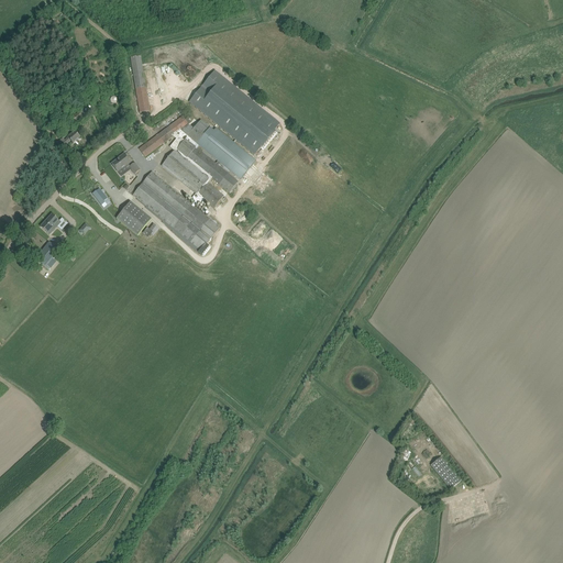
[(140,113),(150,111),(141,56),(131,57),(140,113)]
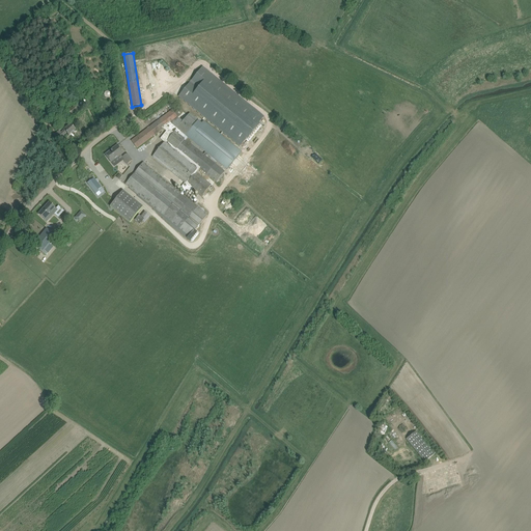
[(197,74),(178,96),(240,146),(247,138),(249,141),(261,126),(259,123),(263,117),(204,68),(202,66),(197,74)]
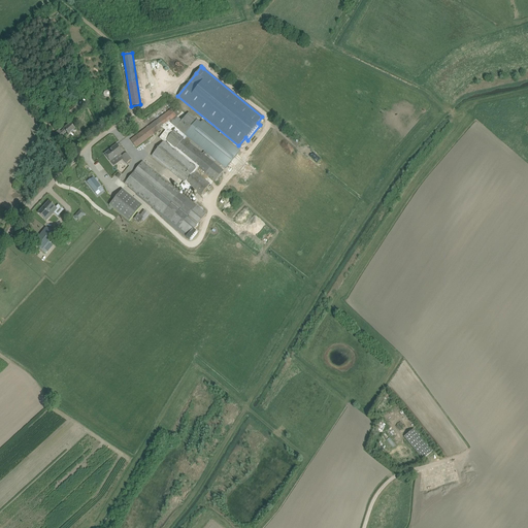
[(68,110),(71,114),(80,106),(77,103),(68,110)]
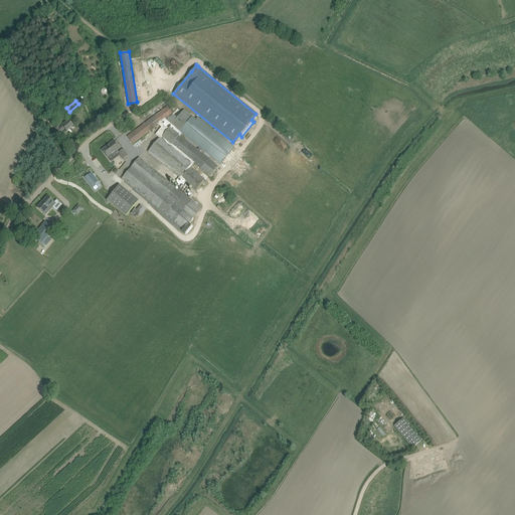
[(178,185),(175,188),(139,158),(122,178),(126,182),(125,183),(134,190),(133,190),(149,203),(148,204),(158,211),(157,212),(185,234),(185,233),(186,234),(193,227),(189,223),(201,208),(178,190),(182,184),(184,186),(186,183),(193,189),(195,191),(204,180),(205,179),(190,167),(194,163),(209,177),(217,167),(218,166),(200,151),(201,150),(220,165),(225,158),(229,161),(232,157),(229,154),(234,148),(197,118),(191,126),(187,123),(192,117),(184,110),(177,118),(172,114),(174,113),(172,110),(169,106),(167,107),(127,137),(133,144),(157,126),(158,125),(161,127),(161,128),(155,135),(159,139),(148,152),(151,154),(179,177),(176,181),(178,185)]
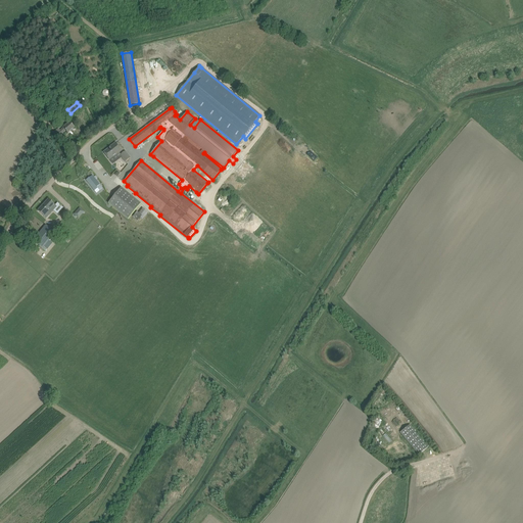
[(48,113),(44,117),(49,122),(53,117),(48,113)]
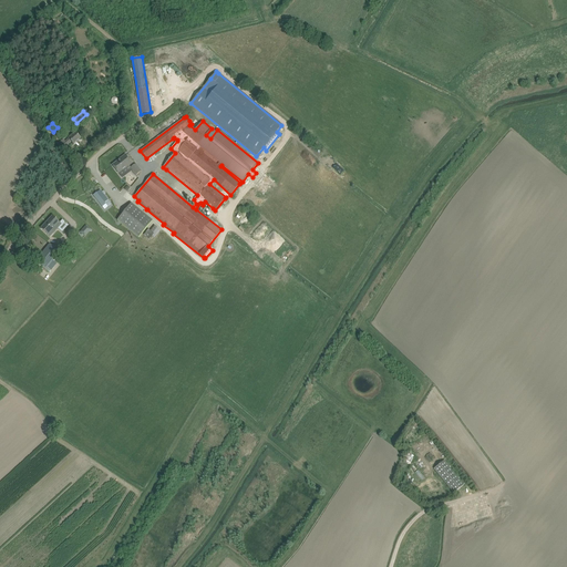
[(75,133),(71,136),(69,138),(65,142),(63,140),(60,143),(64,148),(68,145),(71,142),(74,144),(81,138),(75,133)]
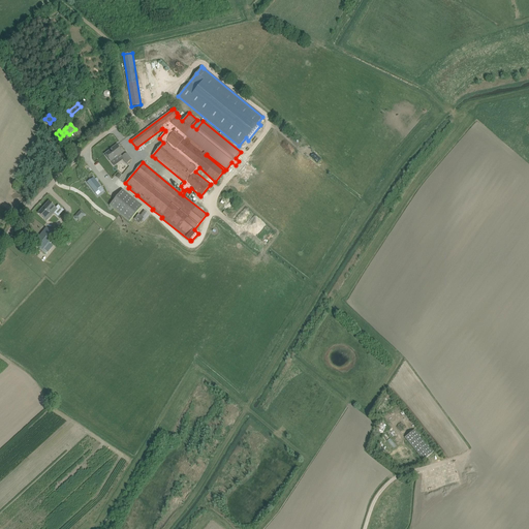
[(104,154),(107,158),(111,162),(115,159),(123,153),(117,145),(112,149),(110,150),(110,151),(104,154)]
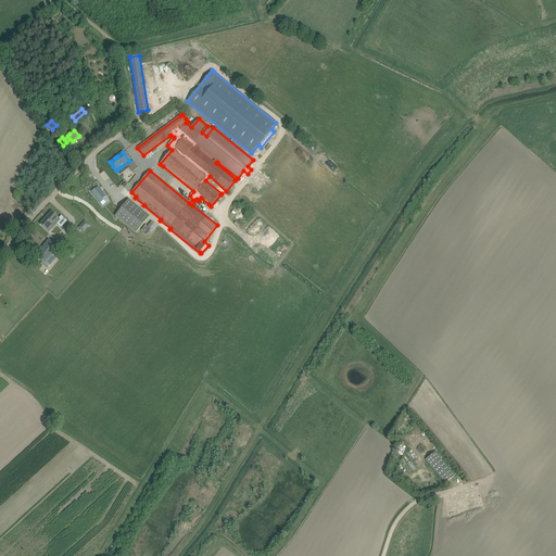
[(138,168),(134,161),(128,165),(134,172),(138,168)]
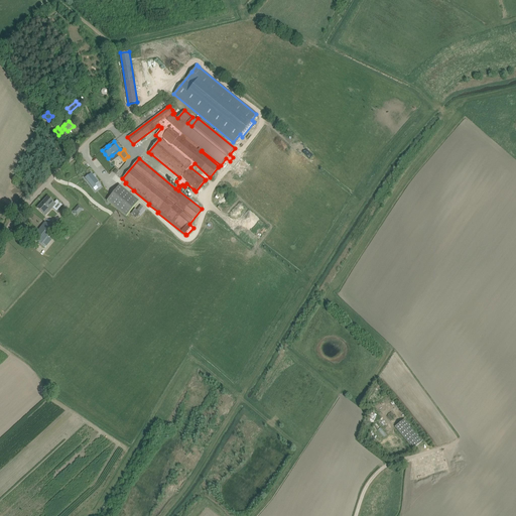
[(88,175),(85,177),(93,188),(96,186),(95,184),(99,182),(92,173),(88,175)]
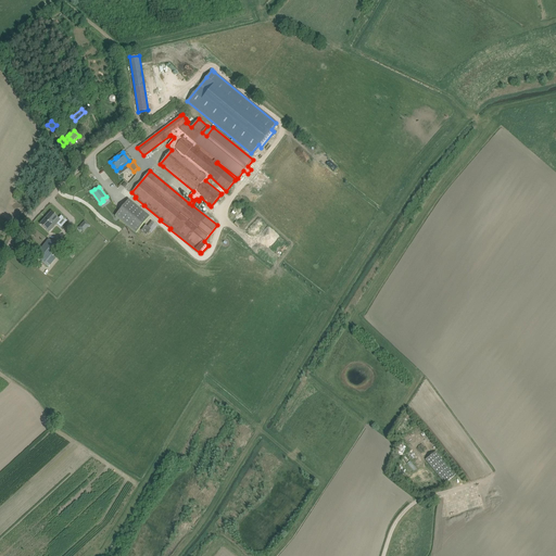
[(136,234),(150,216),(128,199),(115,216),(136,234)]
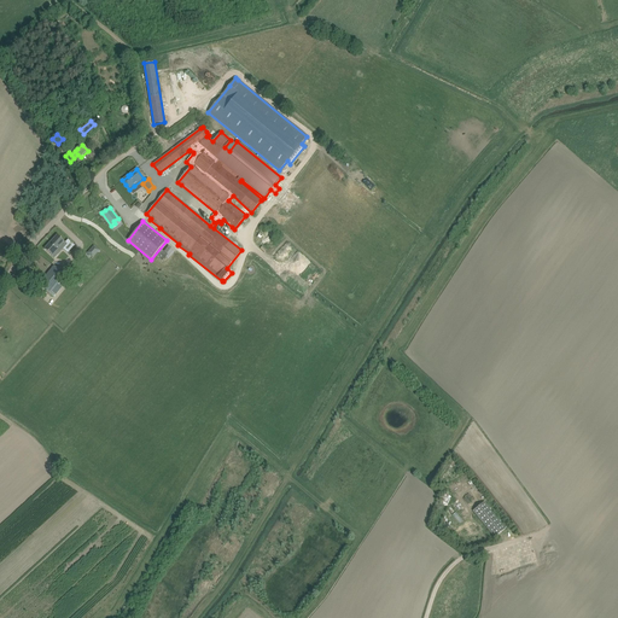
[(57,235),(45,249),(52,256),(54,258),(63,250),(68,254),(75,246),(68,240),(65,243),(57,235)]
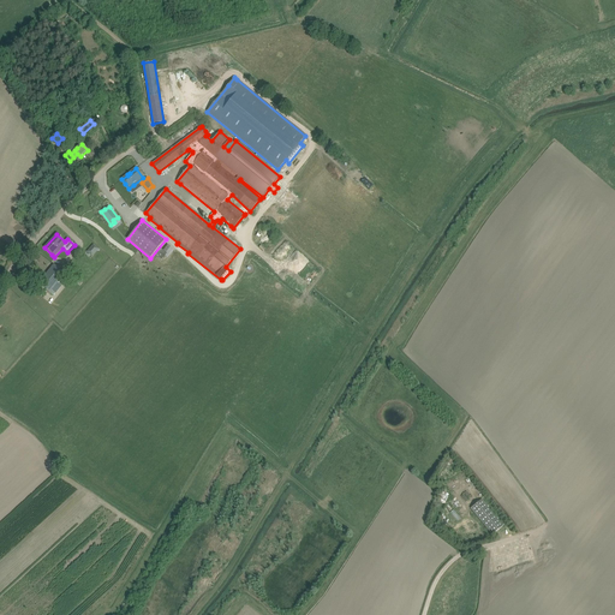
[(94,245),(88,252),(91,256),(97,250),(94,245)]
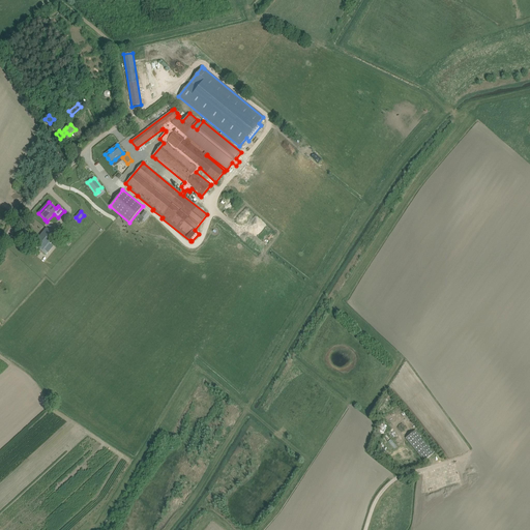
[(47,229),(33,244),(42,253),(56,236),(47,229)]
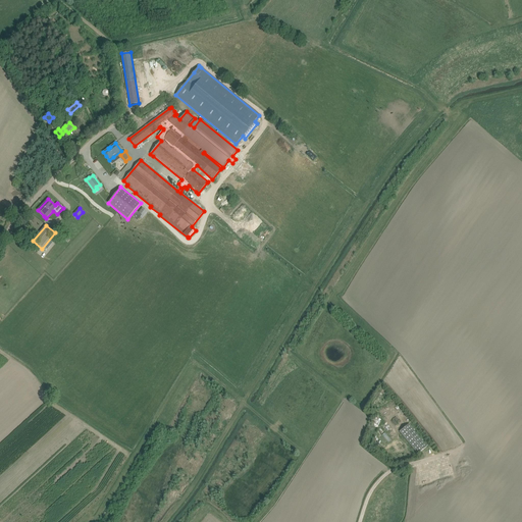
[(383,388),(371,406),(373,407),(385,390),(383,388)]
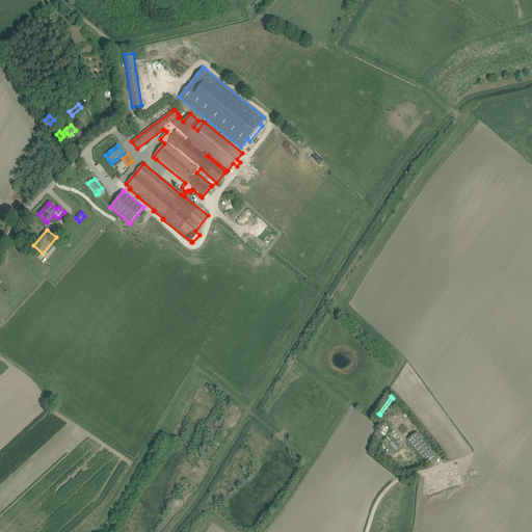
[(417,432),(407,440),(407,441),(410,445),(424,461),(426,463),(435,455),(417,432)]
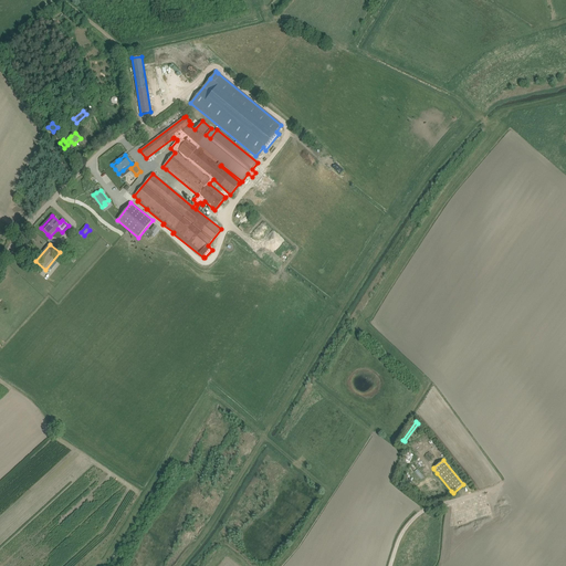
[(421,481),(426,479),(420,470),(416,472),(421,481)]
